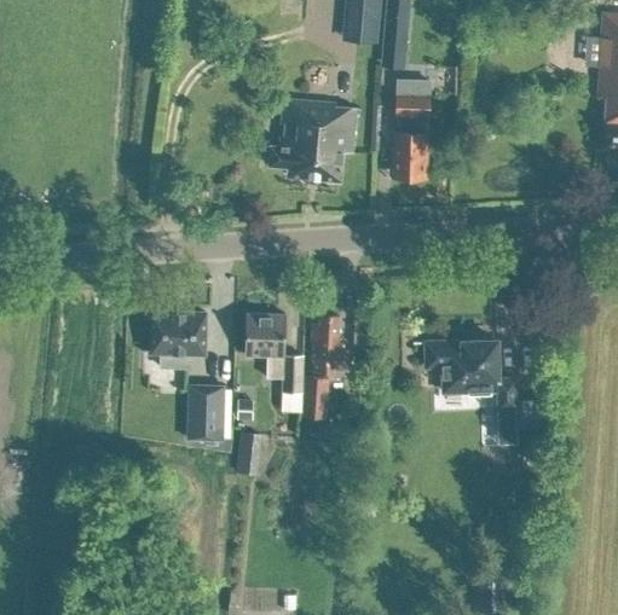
[(381,0),(350,0),(347,27),(379,29),(381,0)]
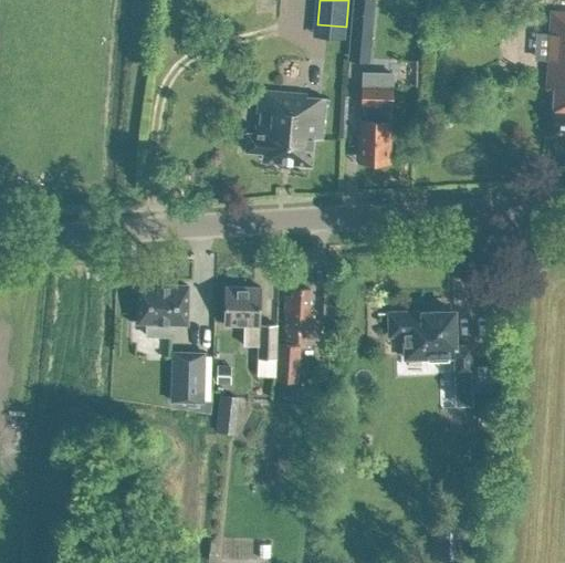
[(376,1),(368,0),(353,0),(347,63),(370,65),(376,1)]
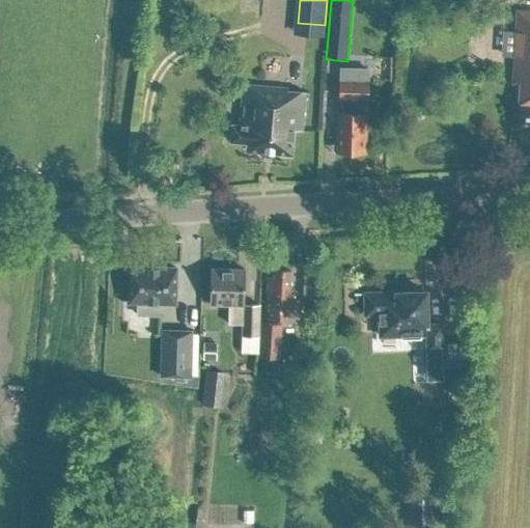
[(529,12),(517,12),(515,33),(513,59),(512,84),(520,84),(518,129),(529,129),(529,12)]
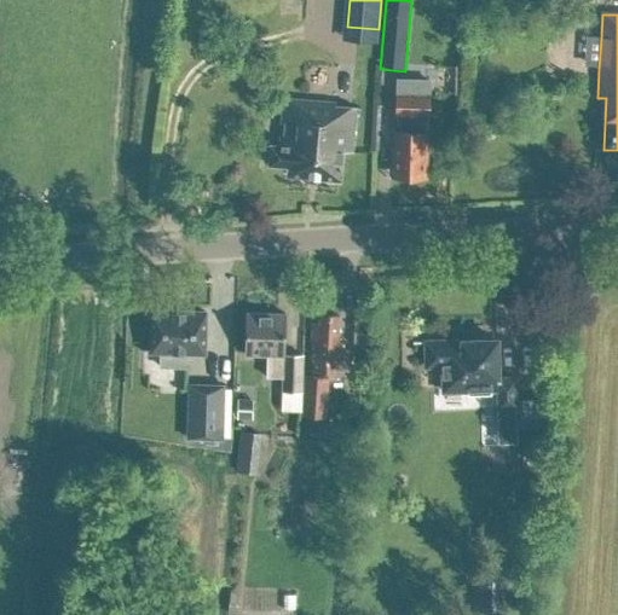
[(599,69),(601,39),(587,39),(585,69),(599,69)]
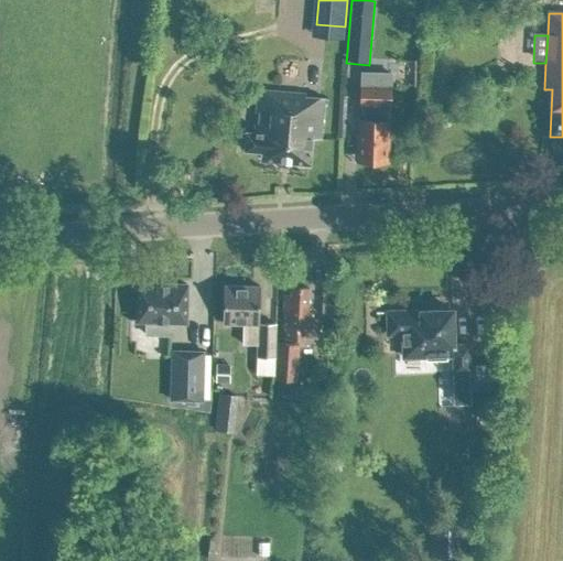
[(415,64),(398,63),(398,90),(414,90),(415,64)]
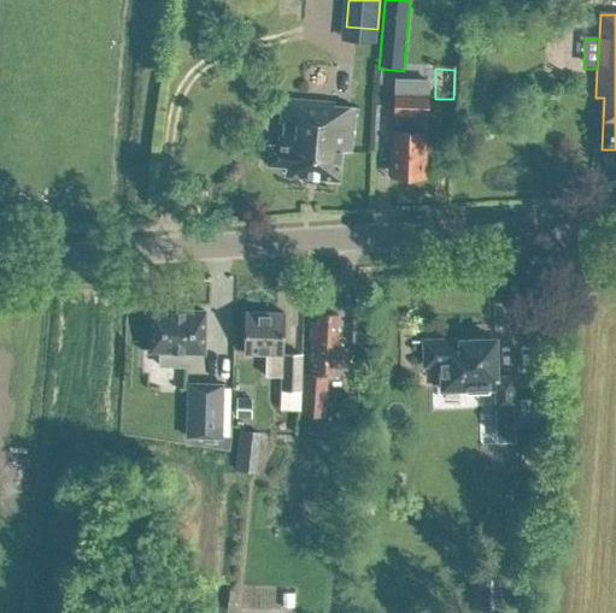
[(392,134),(391,172),(398,172),(398,181),(417,182),(417,172),(424,174),(426,135),(426,118),(428,118),(429,83),(394,82),(394,118),(396,118),(396,134),(392,134)]
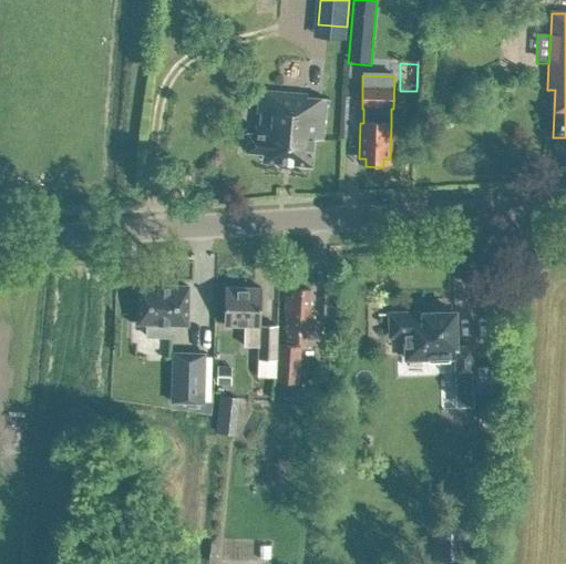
[(322,142),(326,105),(326,102),(307,100),(307,96),(259,93),(256,135),(247,134),(246,153),(264,154),(263,162),(311,166),(314,141),(322,142)]
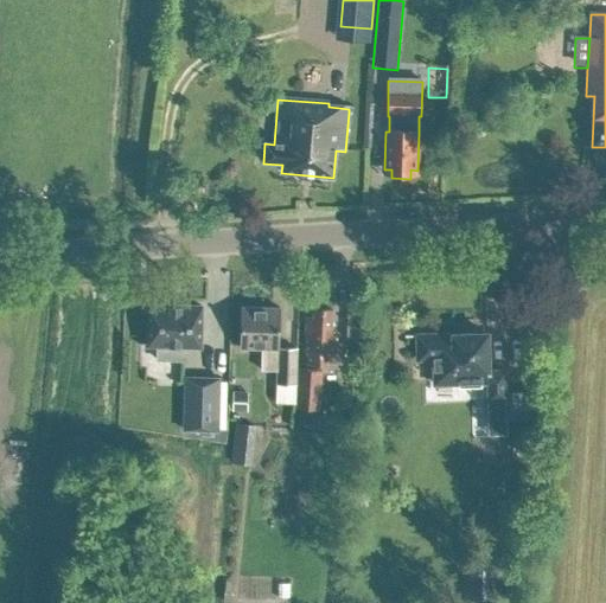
[(363,294),(355,294),(353,312),(349,310),(346,340),(361,341),(363,294)]
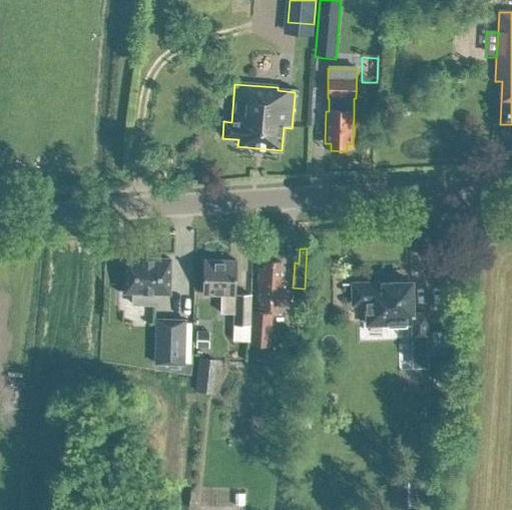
[(169,295),(170,261),(125,259),(124,293),(132,294),(132,306),(153,307),(153,294),(169,295)]
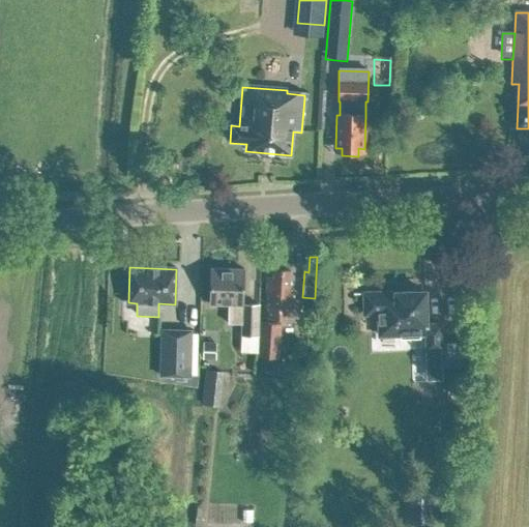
[(259,338),(259,306),(243,305),(244,270),(210,269),(209,305),(229,306),(229,325),(242,325),(242,337),(259,338)]
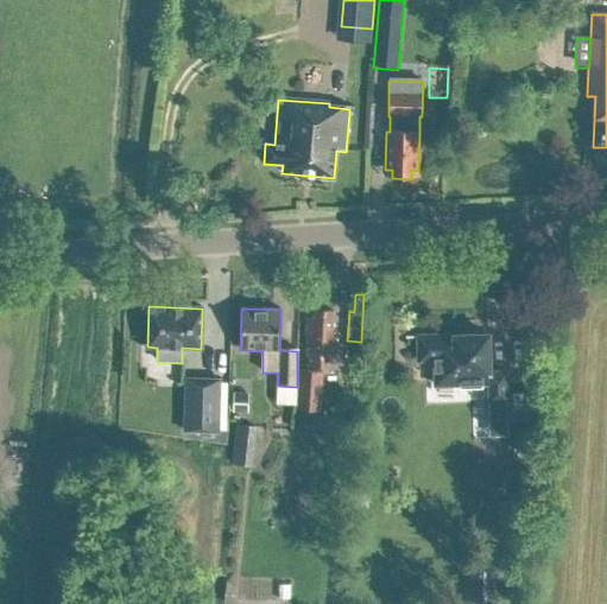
[(330,356),(333,312),(314,311),(314,320),(307,320),(305,356),(307,356),(305,364),(318,366),(317,370),(334,372),(335,356),(330,356)]
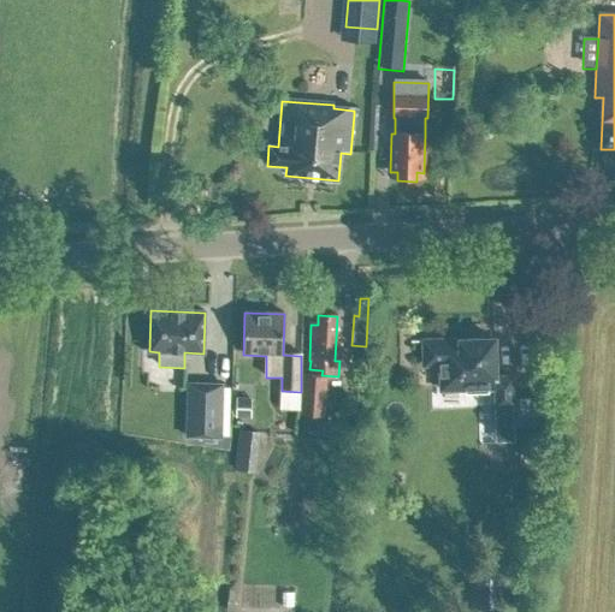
[(494,340),(424,343),(425,367),(441,367),(442,391),(495,390),(496,409),(514,408),(513,378),(495,379),(494,340)]
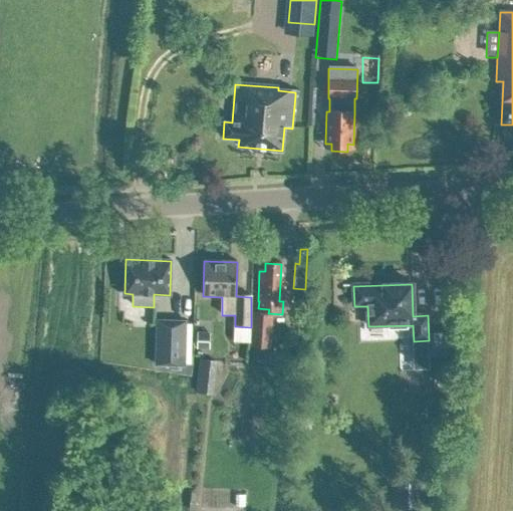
[(270,348),(273,315),(254,314),(252,346),(270,348)]
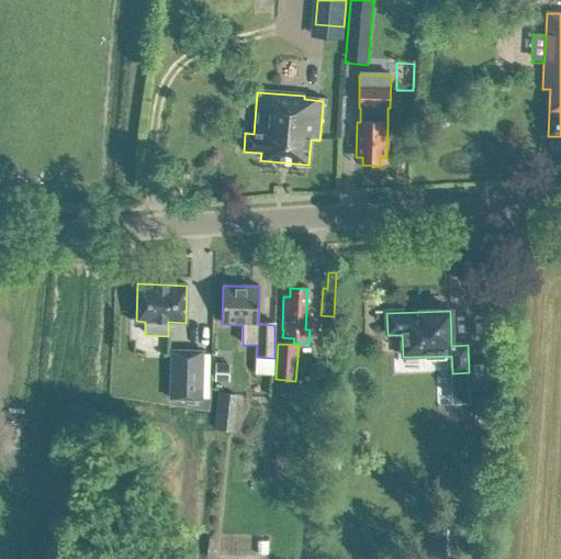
[(201,401),(203,353),(171,351),(170,400),(201,401)]
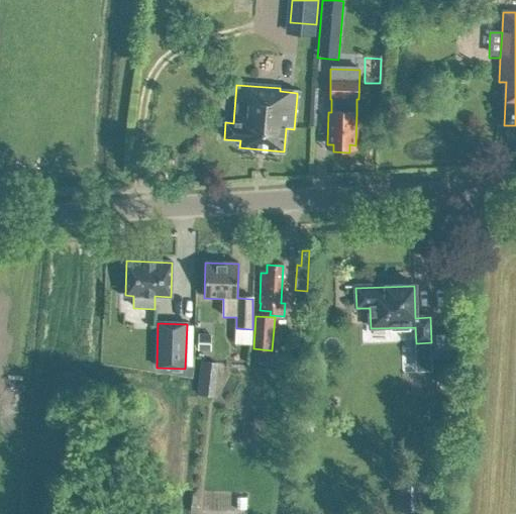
[(214,398),(218,365),(201,363),(197,396),(214,398)]
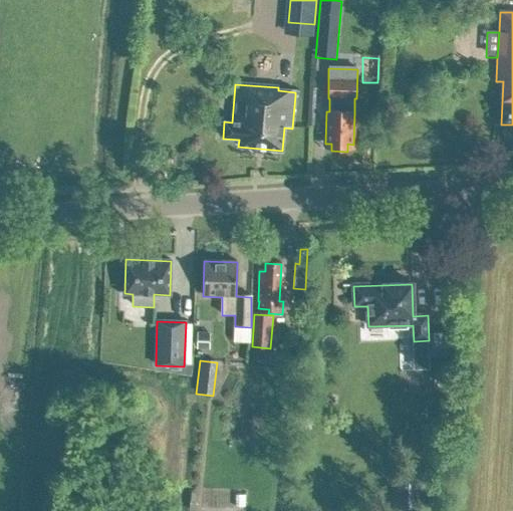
[(192,495),(190,510),(196,510),(199,495),(192,495)]
